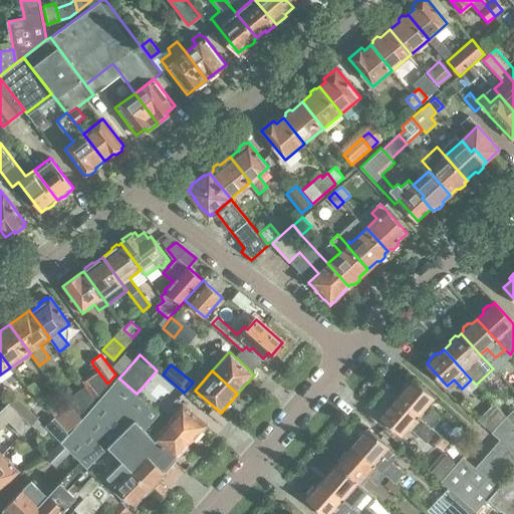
[(413,378),(410,382),(408,382),(404,388),(404,390),(397,398),(431,428),(440,417),(427,406),(435,397),(413,378)]
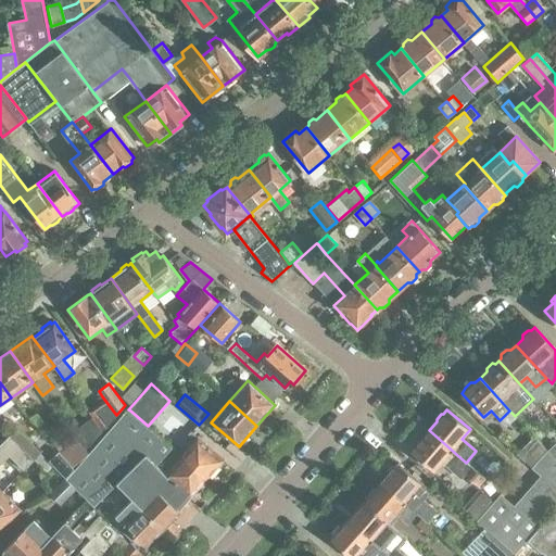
[(166,475),(158,466),(173,450),(148,426),(130,411),(90,455),(67,481),(76,489),(77,489),(87,498),(96,507),(118,483),(134,498),(163,528),(179,512),(189,500),(178,489),(180,487),(166,475)]
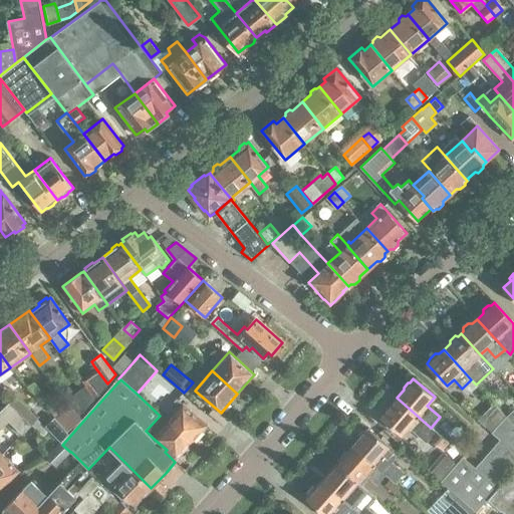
[(101,391),(93,379),(85,386),(95,398),(101,391)]
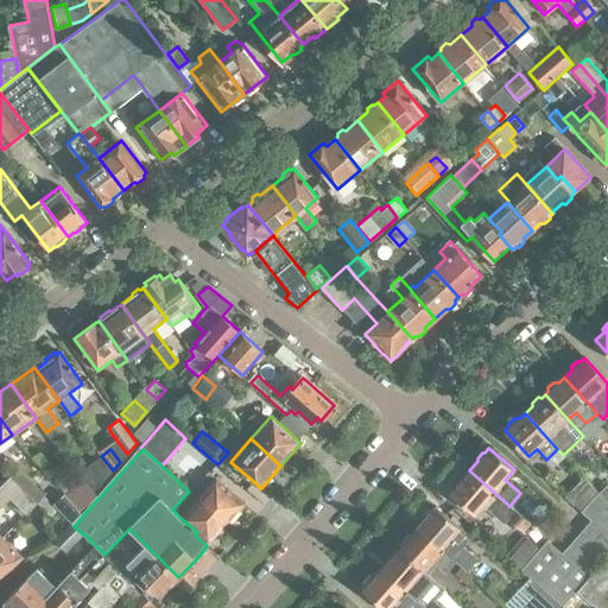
[(94,492),(112,470),(100,456),(78,473),(94,492)]
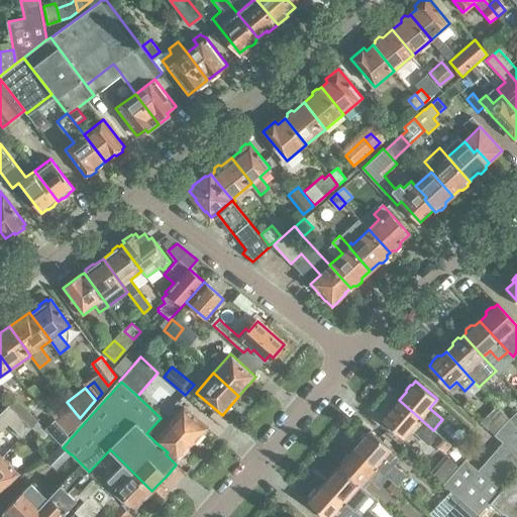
[(19,438),(30,427),(36,421),(15,400),(0,414),(0,431),(10,421),(14,425),(10,429),(19,438)]
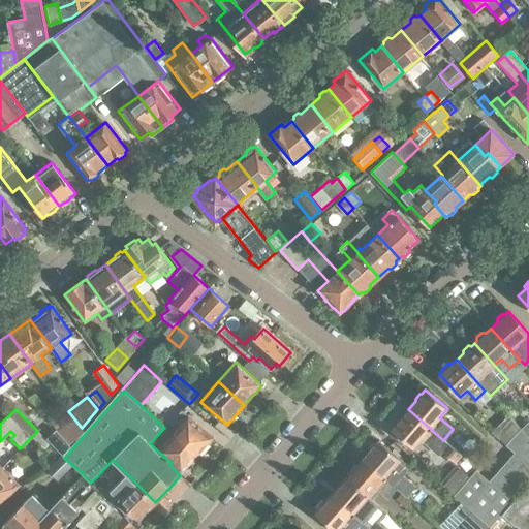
[(463,457),(443,440),(408,409),(401,417),(399,417),(395,422),(395,425),(391,429),(413,447),(419,440),(437,456),(441,452),(457,464),(463,457)]
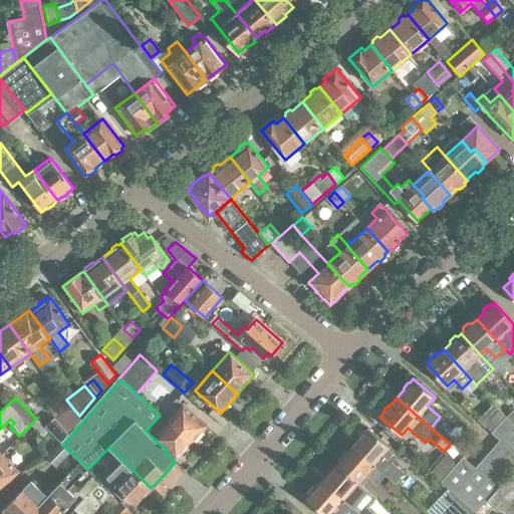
[(170,406),(176,412),(168,421),(192,443),(207,425),(183,403),(183,404),(177,399),(170,406)]
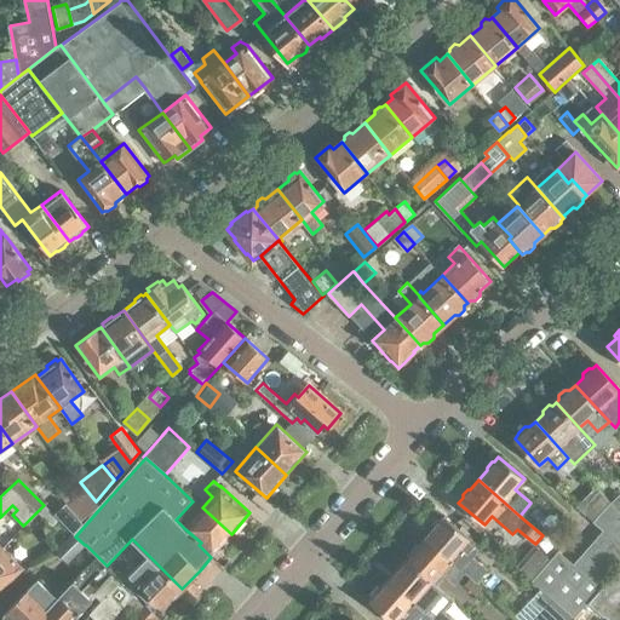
[(585,514),(602,494),(603,493),(596,486),(577,506),(585,514)]
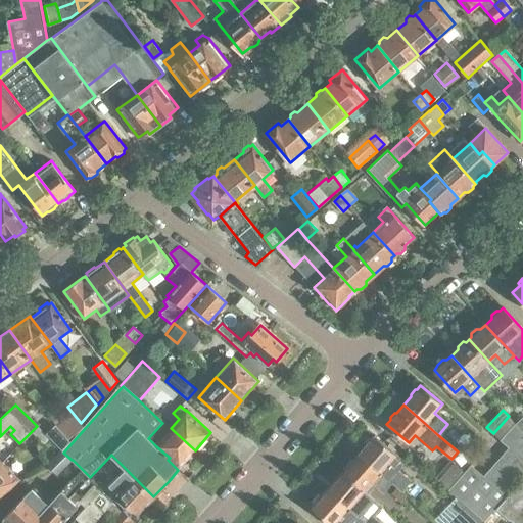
[(66,443),(85,428),(72,412),(60,421),(57,416),(50,423),(53,427),(66,443)]
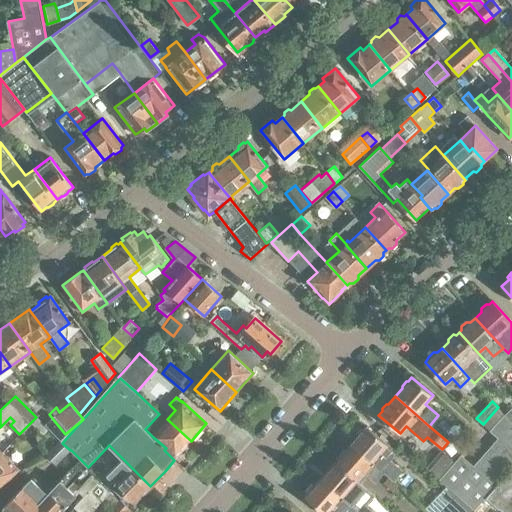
[(166,420),(159,414),(145,429),(153,437),(166,448),(164,450),(174,460),(184,450),(188,447),(189,443),(191,441),(167,419),(166,420)]
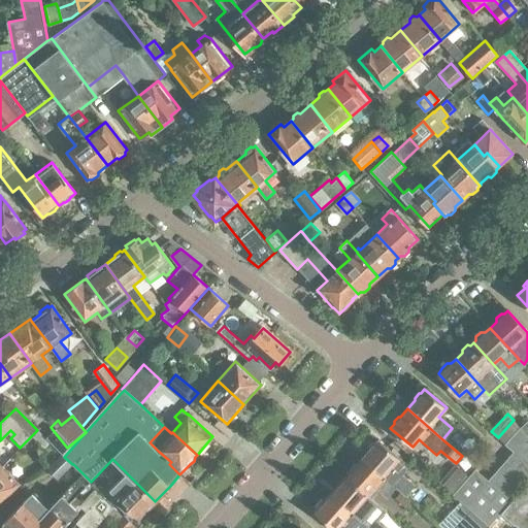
[(527,435),(523,431),(519,427),(504,443),(513,451),(527,464),(527,435)]
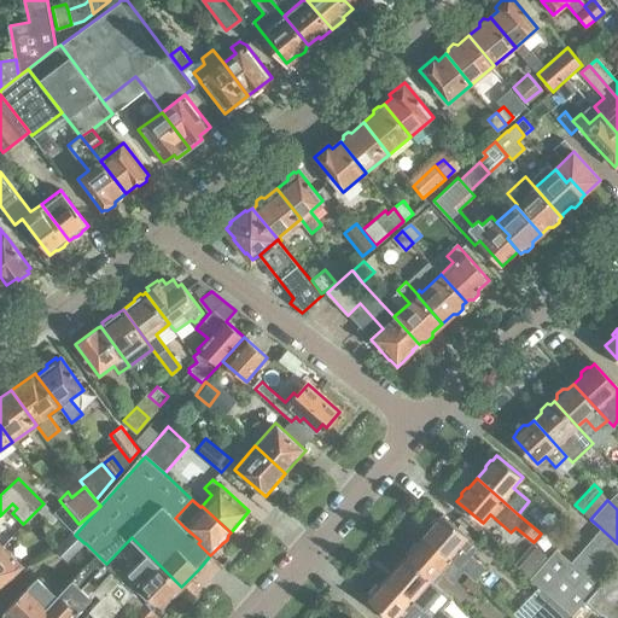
[(44,503),(36,511),(51,525),(58,518),(44,503)]
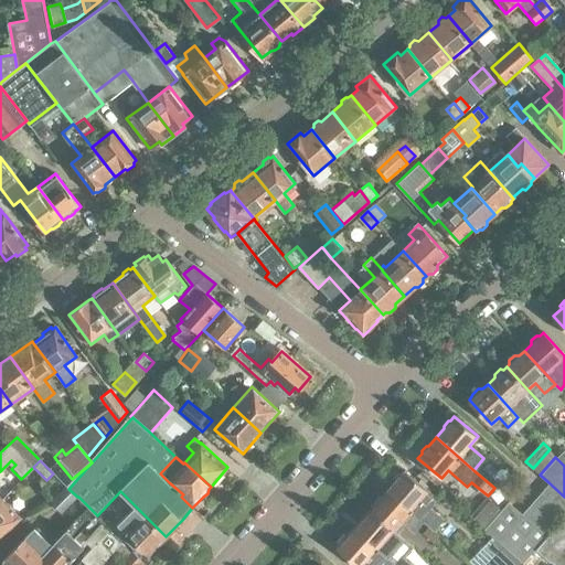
[(51,467),(65,484),(72,479),(57,461),(51,467)]
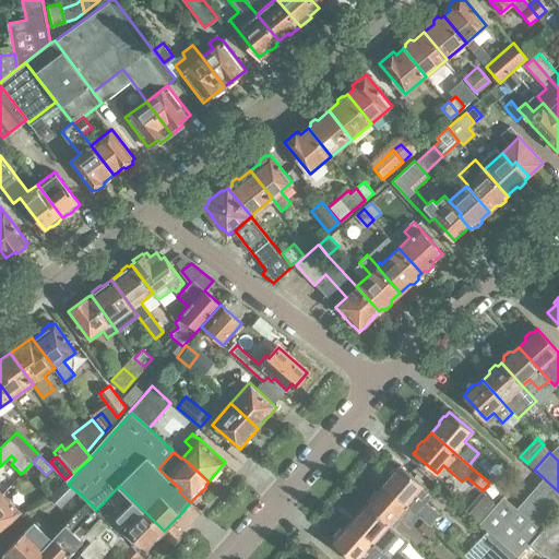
[(430,524),(439,513),(425,500),(431,492),(401,465),(383,484),(419,515),(426,520),(430,524)]
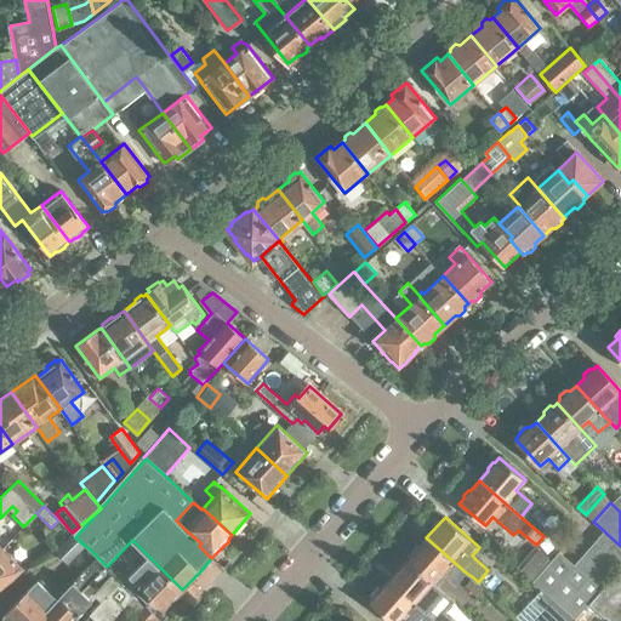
[(588,604),(602,588),(607,584),(603,580),(619,562),(620,563),(620,546),(603,530),(574,563),(559,551),(531,581),(546,593),(575,617),(588,604)]
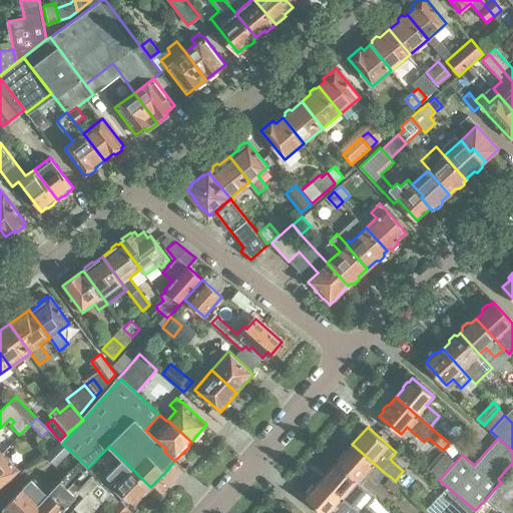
[(57,465),(70,451),(62,444),(60,442),(47,456),(57,465)]
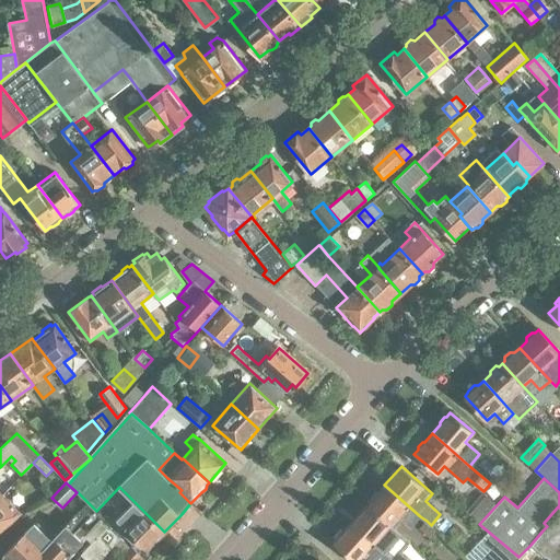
[(371,501),(368,504),(391,526),(398,517),(410,527),(420,516),(384,485),(377,492),(375,493),(372,498),(371,501)]
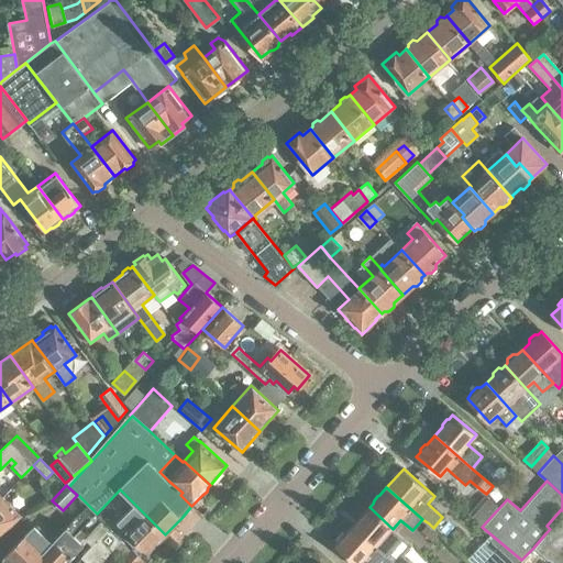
[(0,537),(22,515),(4,496),(0,500),(0,537)]
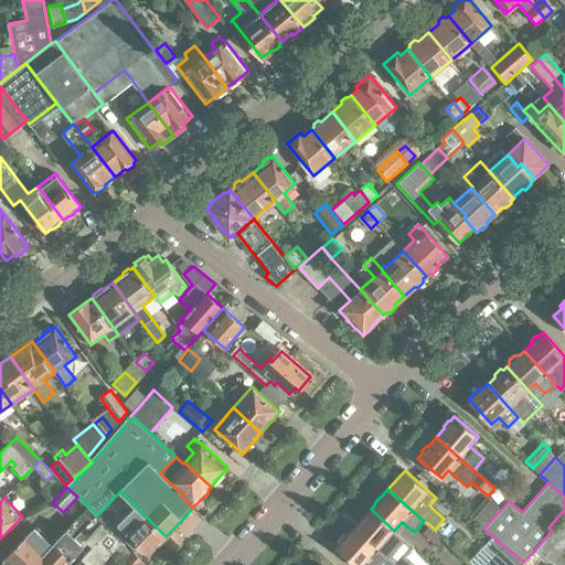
[(470,515),(481,503),(477,499),(465,511),(470,515)]
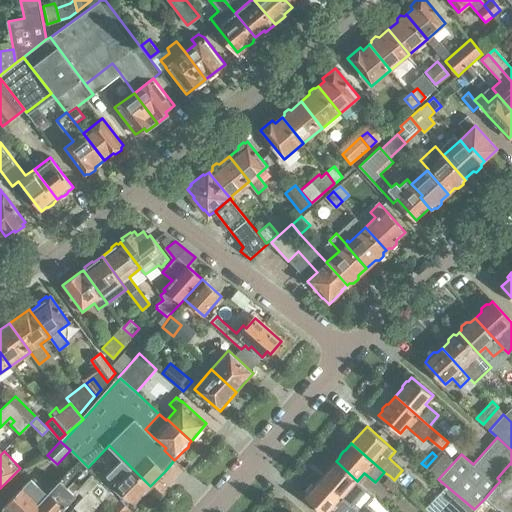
[(429,470),(438,479),(453,462),(444,454),(429,470)]
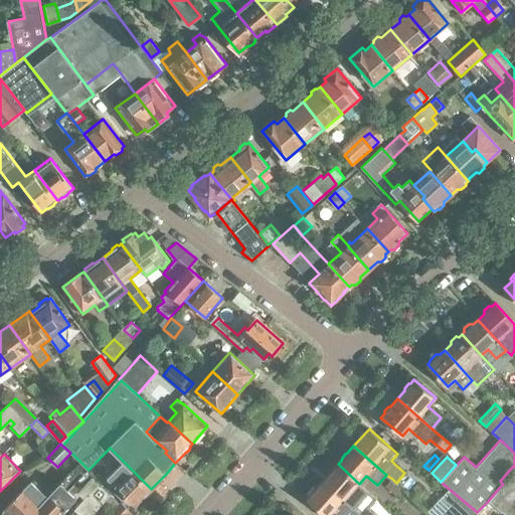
[(46,497),(29,514),(59,514),(76,498),(68,490),(89,470),(80,462),(61,482),(46,497)]
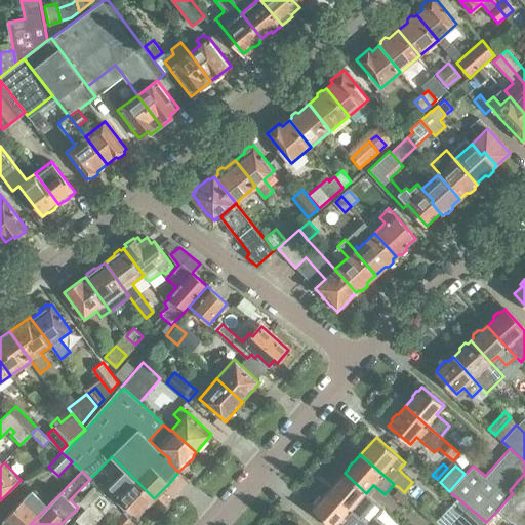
[(113,498),(123,508),(127,505),(137,515),(142,511),(147,509),(150,506),(152,501),(154,498),(126,471),(111,487),(117,493),(113,498)]
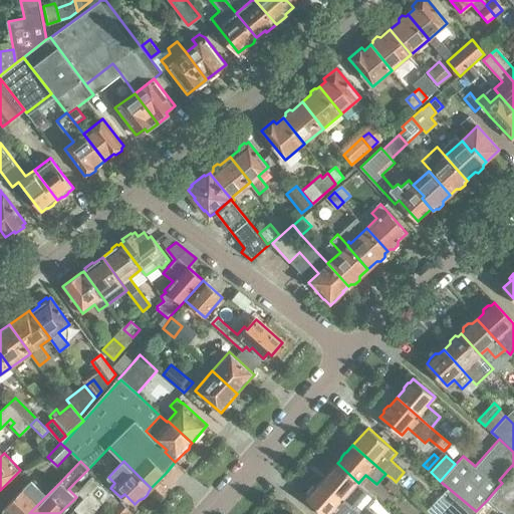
[(351,491),(358,483),(337,463),(334,466),(331,467),(328,471),(328,473),(321,480),(359,513),(376,513),(370,508),(370,507),(351,491)]
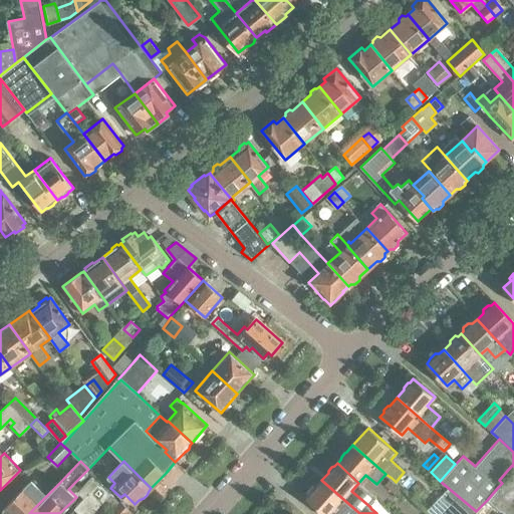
[(513,513),(513,477),(509,474),(502,483),(498,487),(487,500),(500,511),(501,510),(505,513),(513,513)]
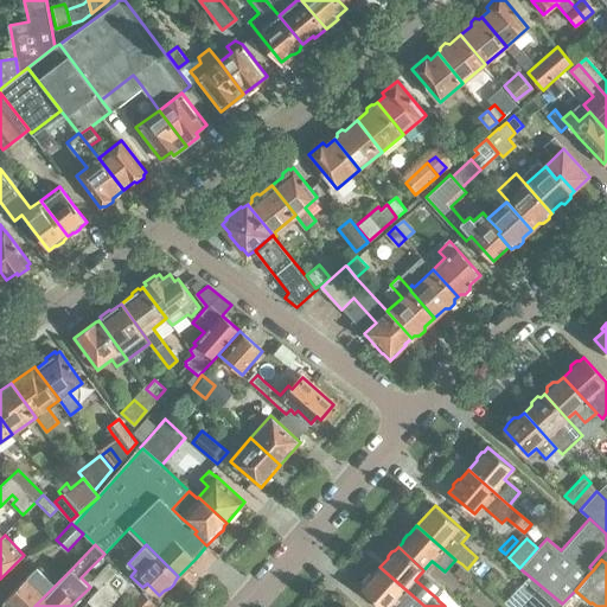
[(91,580),(100,588),(117,570),(108,562),(91,580)]
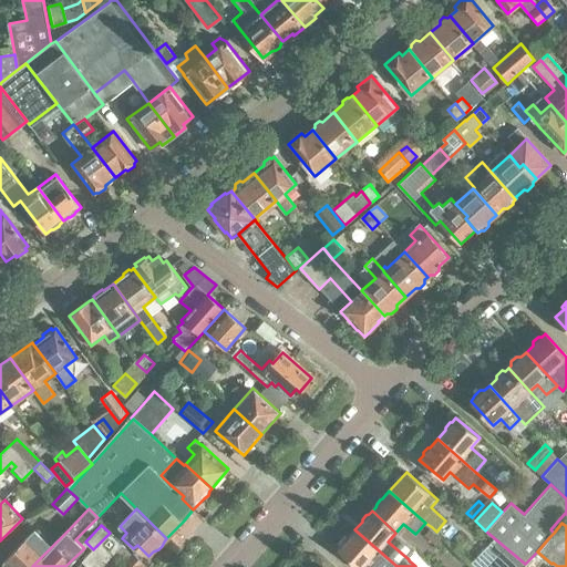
[(441,535),(436,532),(432,527),(425,535),(435,543),(441,535)]
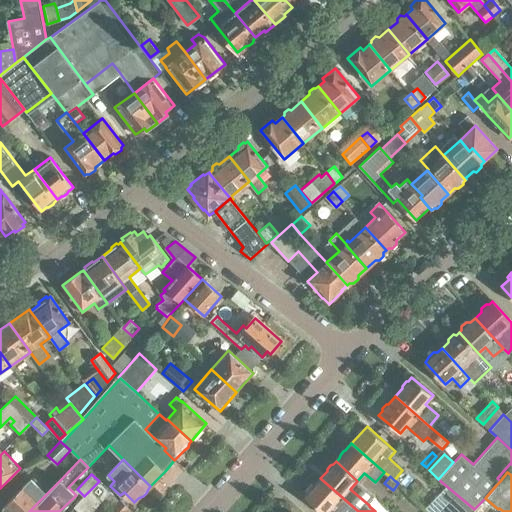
[(305,496),(314,504),(322,511),(358,511),(320,478),(305,496)]
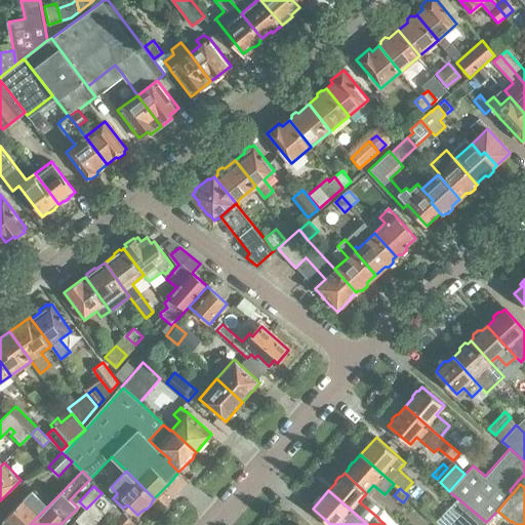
[(30,524),(47,507),(31,491),(4,520),(9,524),(8,524),(30,524)]
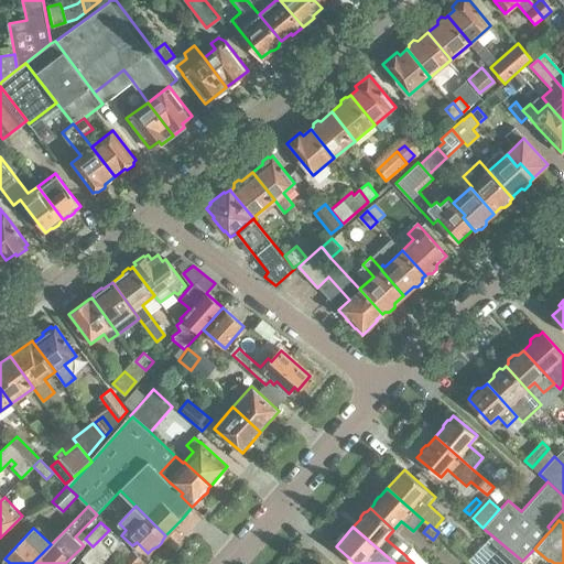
[(109,530),(93,546),(80,560),(86,563),(102,563),(122,543),(109,530)]
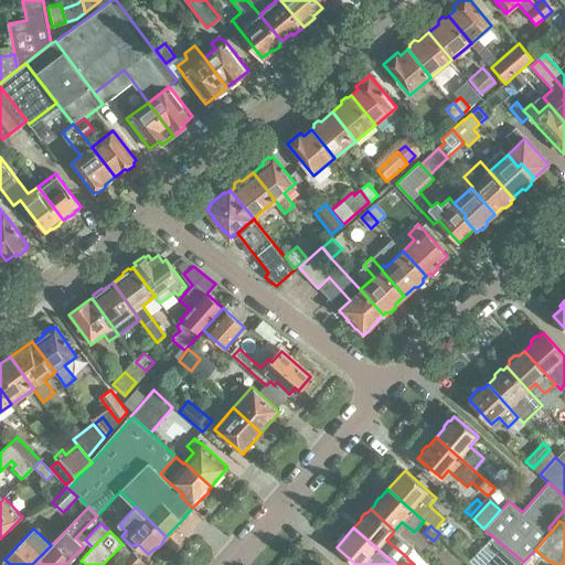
[(496,555),(486,564),(520,564),(523,562),(497,540),(488,548),(496,555)]
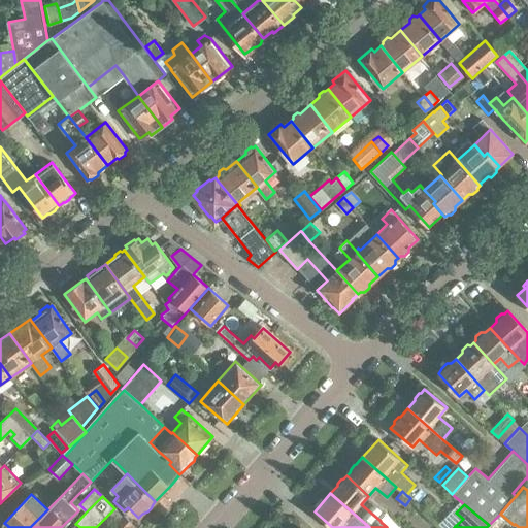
[(136,527),(123,516),(117,523),(111,527),(136,527)]
